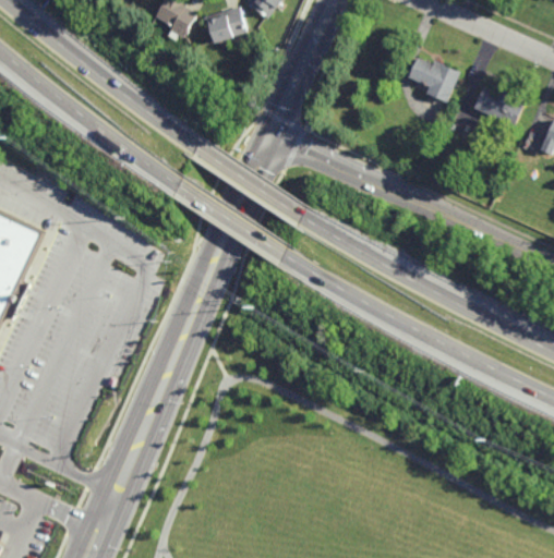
[(177,0),(187,4),(185,8),(197,13),(184,37),(183,36),(183,38),(169,31),(172,26),(155,16),(164,0),(177,0)]
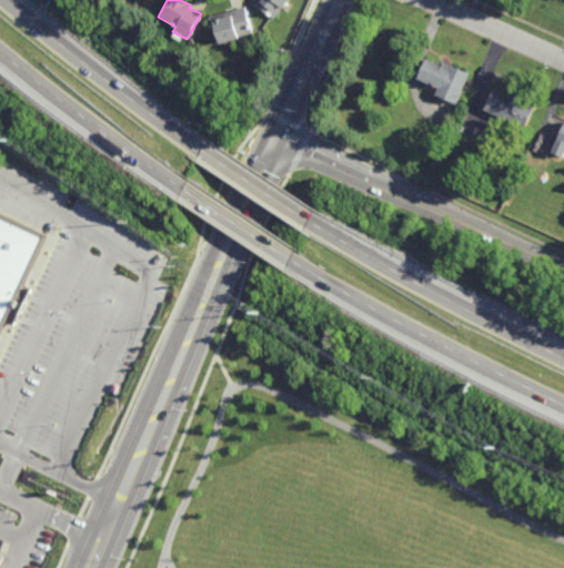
[(286,0),(281,8),(280,7),(272,19),(251,3),(253,0),(286,0)]
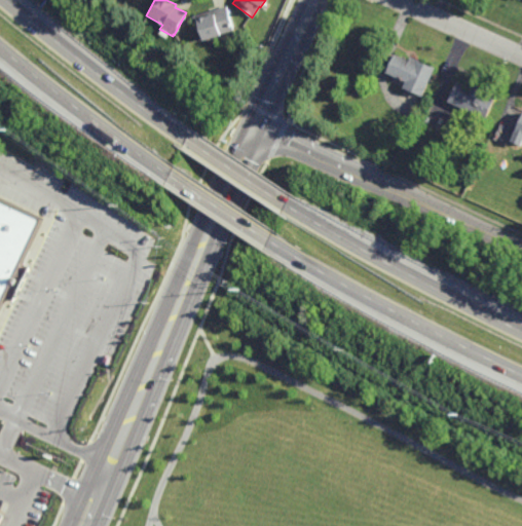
[(233,30),(221,34),(221,35),(203,41),(197,23),(192,25),(190,16),(225,5),(233,30)]
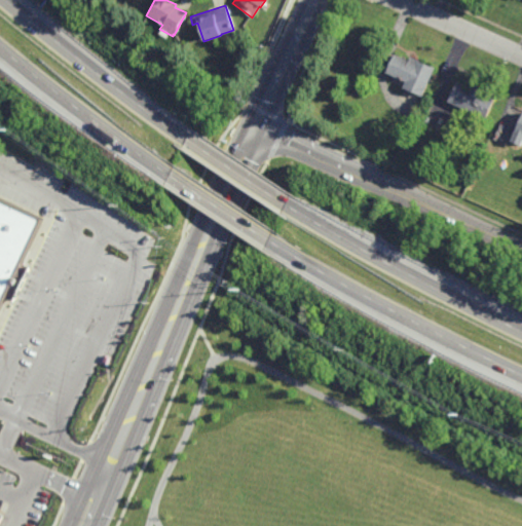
[(417,61),(430,67),(430,66),(433,68),(420,97),(401,87),(404,81),(384,73),(386,66),(385,66),(387,61),(389,62),(393,54),(406,61),(408,57),(417,61)]
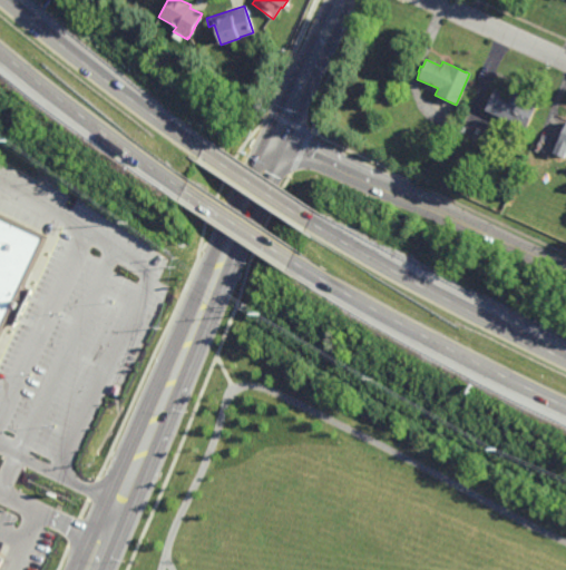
[(507,96),(509,90),(524,97),(520,101),(535,108),(525,130),(484,110),(494,89),(507,96)]
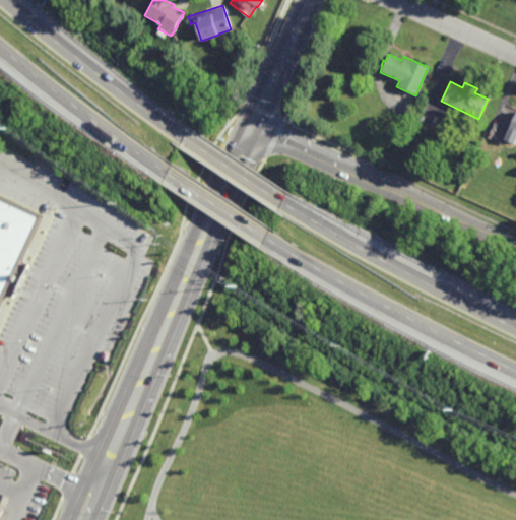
[(515,142),(515,145),(503,139),(508,129),(509,129),(515,113),(515,142)]
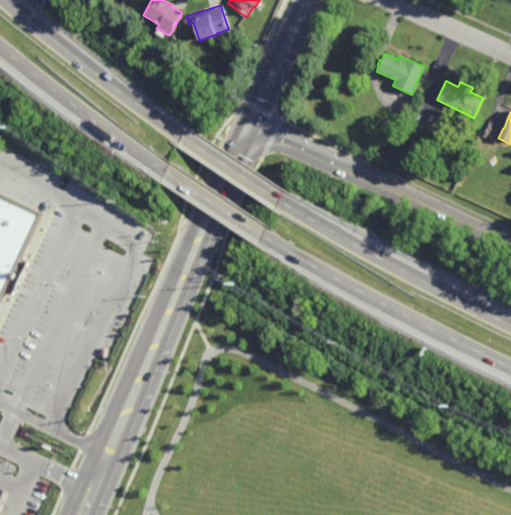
[(393,147),(386,145),(388,138),(395,139),(393,147)]
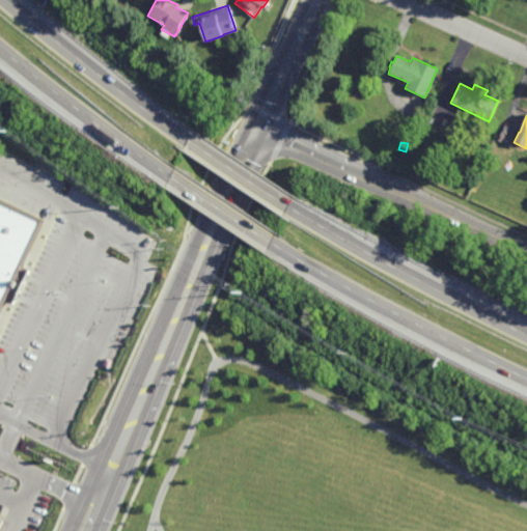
[(0,204),(37,223),(0,301),(0,204)]
